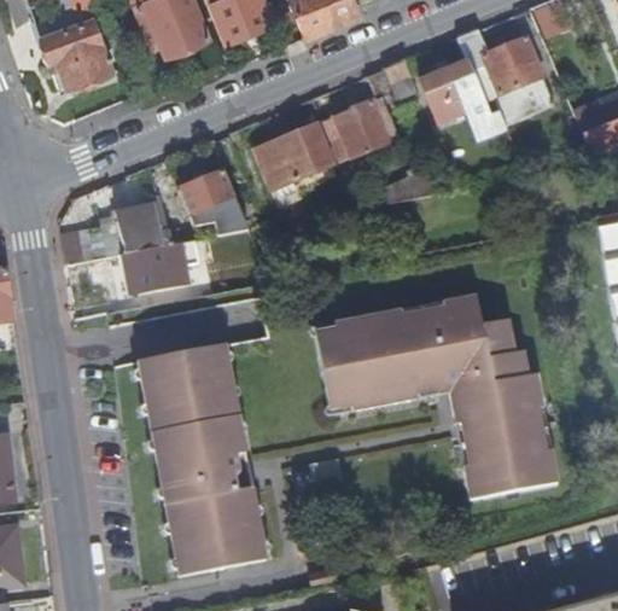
[(108,15),(101,0),(73,0),(79,16),(39,29),(42,41),(46,54),(54,52),(65,81),(110,65),(94,19),(108,15)]
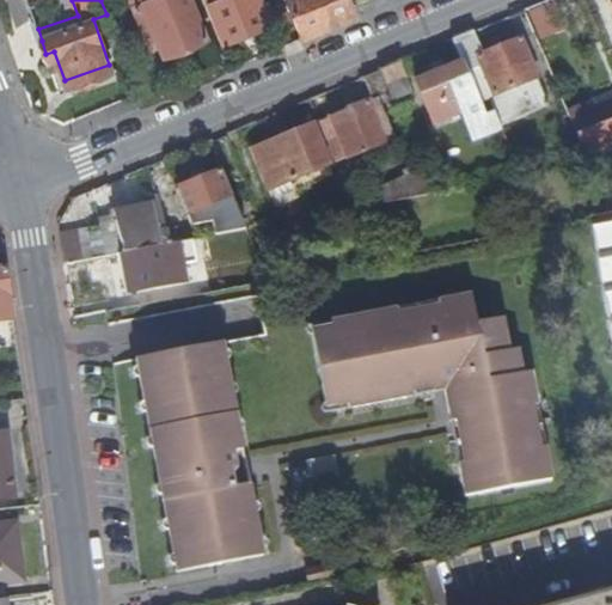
[(204,31),(191,0),(132,0),(148,42),(157,38),(163,49),(204,31)]
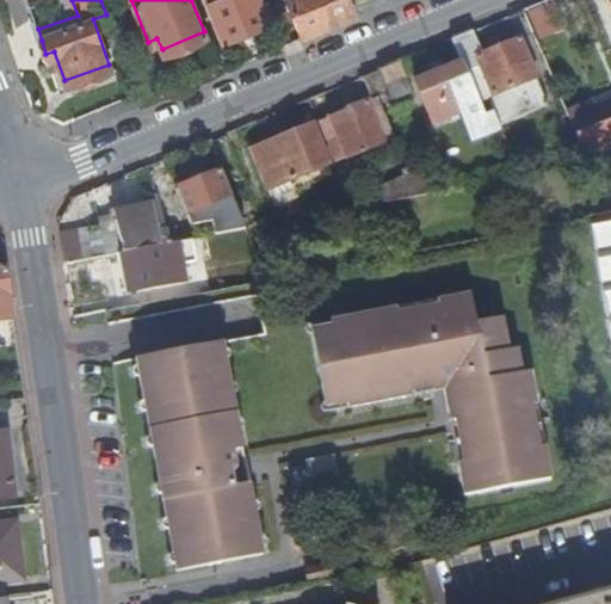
[(207,0),(222,36),(269,17),(261,0),(207,0)]
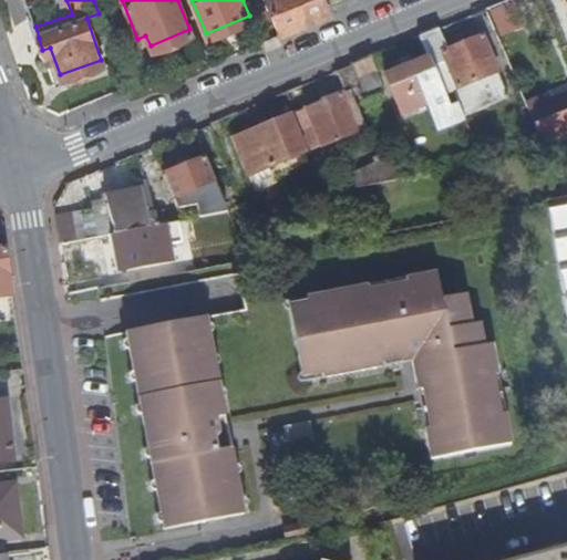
[(267,0),(279,29),(309,17),(328,9),(325,0),(267,0)]
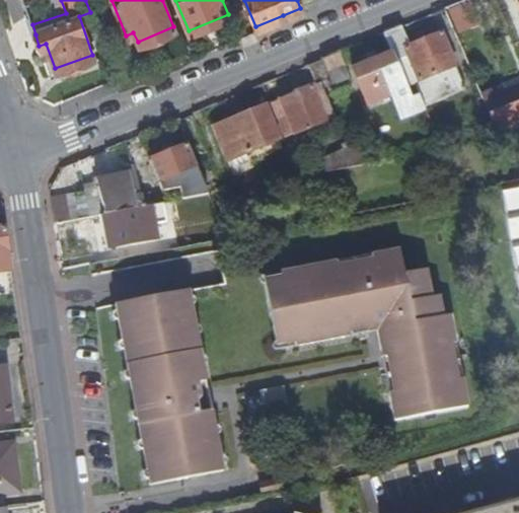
[(463,0),(448,5),(457,28),(474,22),(466,0),(463,0)]
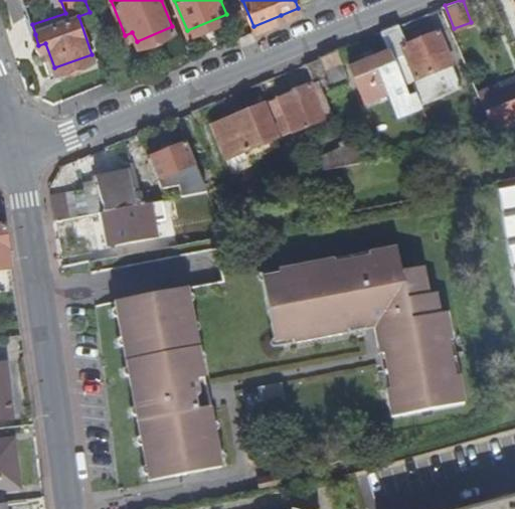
[(407,41),(399,22),(382,29),(390,48),(405,85),(413,81),(421,102),(463,85),(440,28),(407,41)]
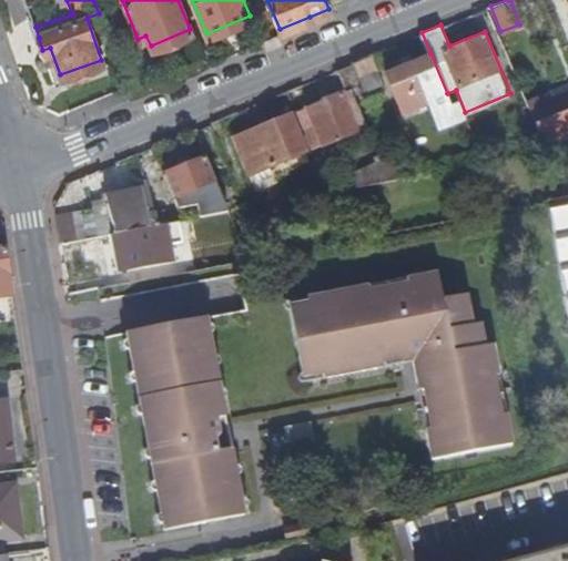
[(377,67),(372,52),(353,60),(359,74),(377,67)]
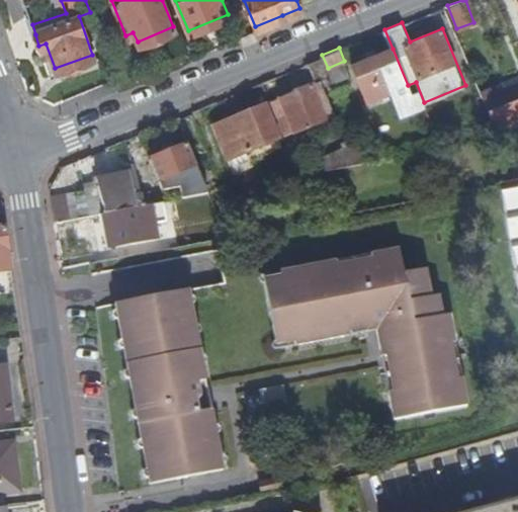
[(408,85),(393,49),(352,65),(361,86),(375,81),(377,86),(387,82),(391,91),(408,85)]
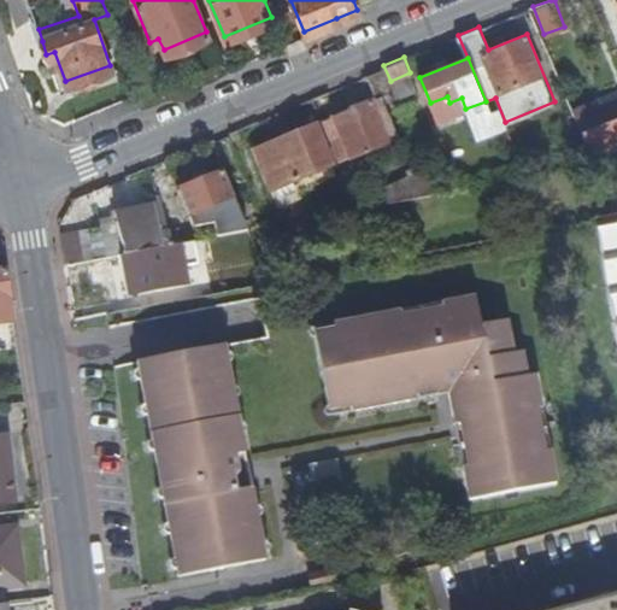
[(383,65),(371,70),(381,93),(371,97),(388,138),(398,134),(383,100),(397,95),(391,81),(383,65)]
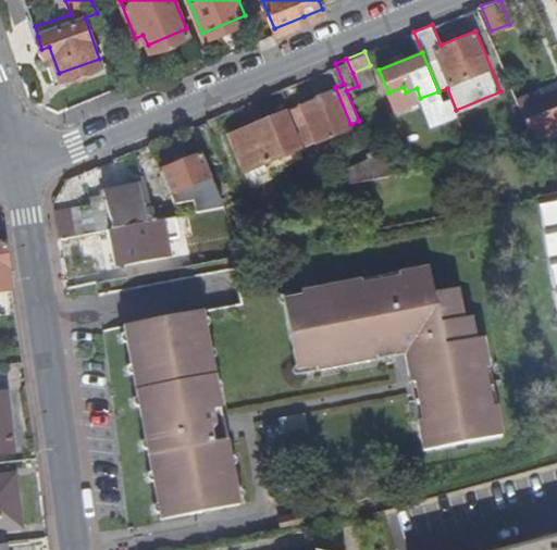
[(350,124),(335,87),(300,101),(316,138),(350,124)]
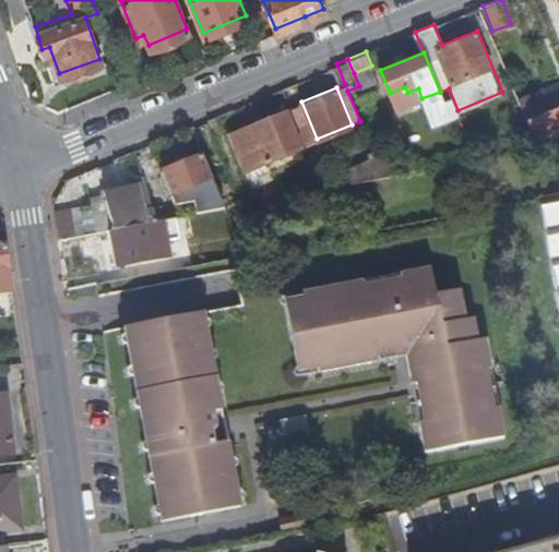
[(301,102),(290,106),(306,143),(317,139),(301,102)]
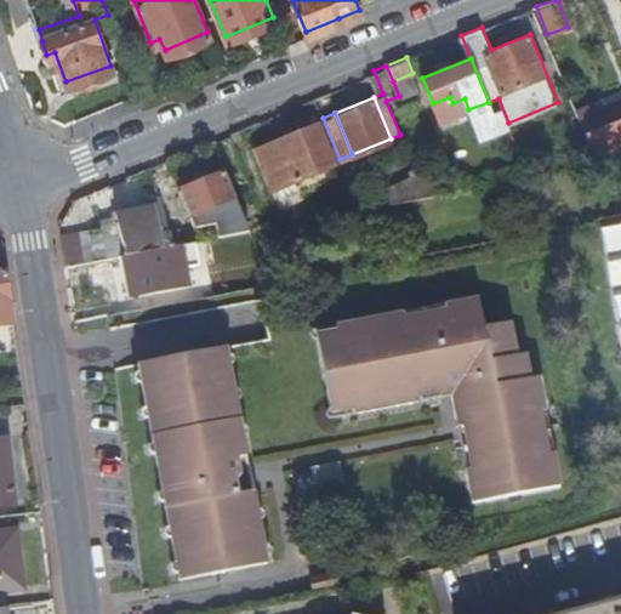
[(620,118),(594,129),(600,147),(619,140),(620,146),(620,118)]
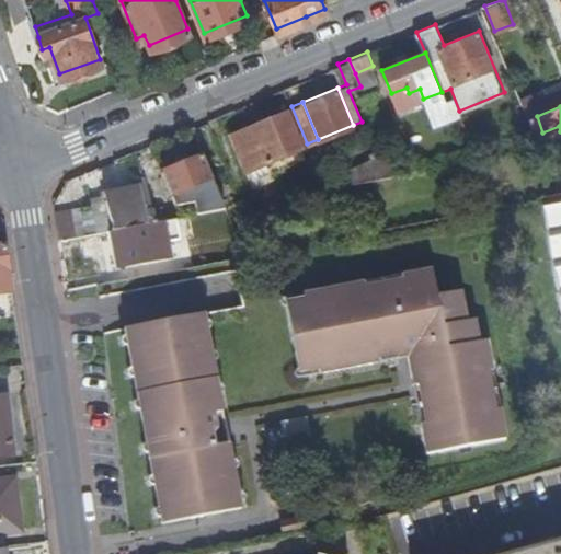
[(268,161),(302,146),(287,108),(253,123),(268,161)]
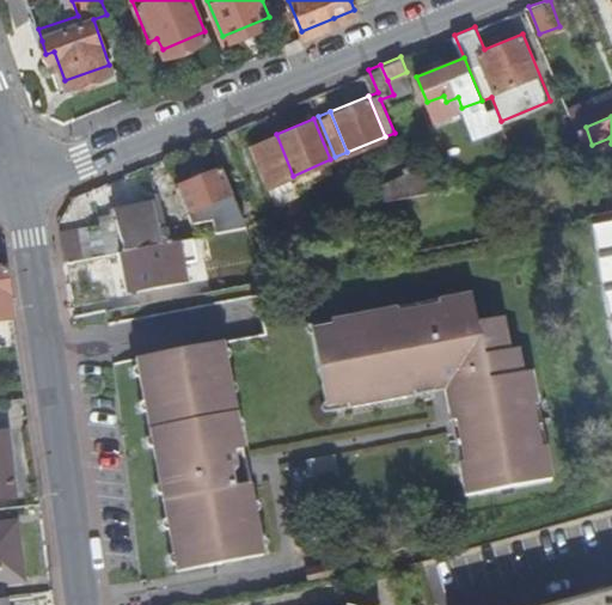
[(259,145),(250,120),(210,135),(222,165),(226,175),(245,166),(249,165),(243,151),(259,145)]
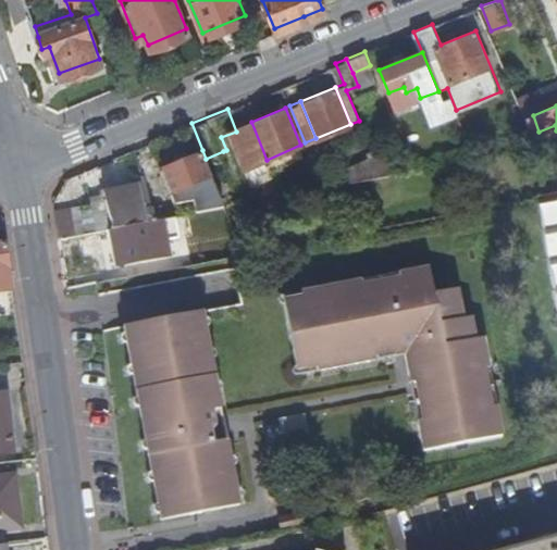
[(533,115),(527,119),(534,136),(539,134),(540,134),(539,132),(533,115)]
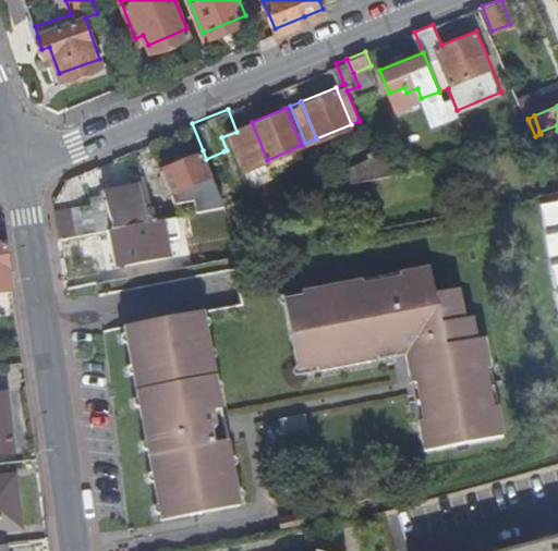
[(395,172),(383,144),(367,150),(370,157),(343,168),(348,181),(395,172)]
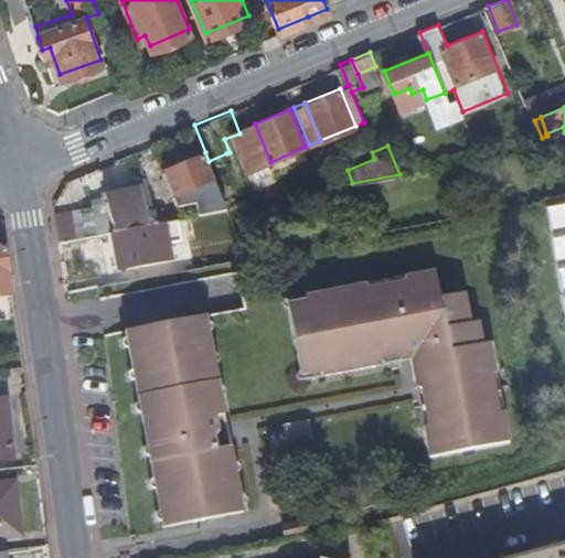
[(209,161),(205,152),(164,170),(178,203),(198,200),(201,213),(228,207),(209,161)]
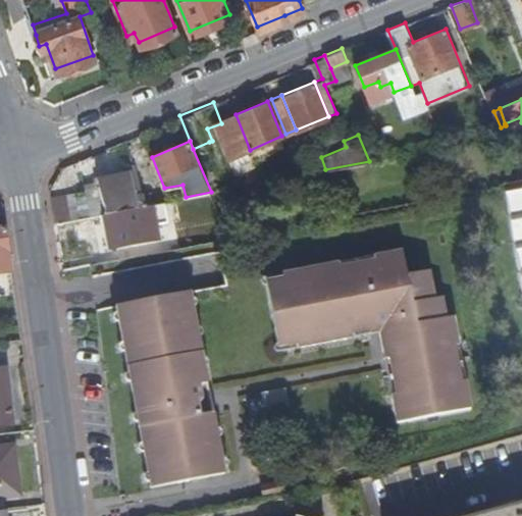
[(227,185),(209,142),(193,149),(211,192),(227,185)]
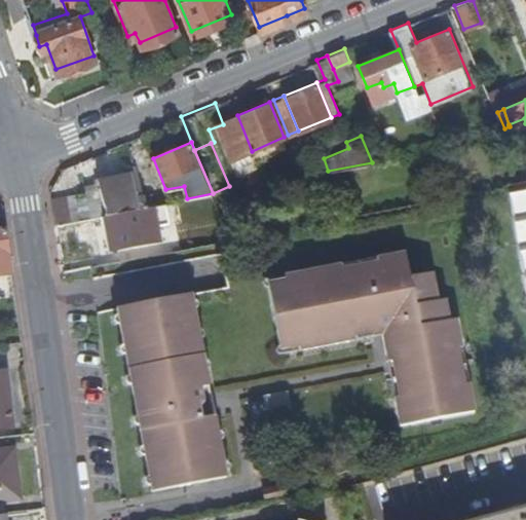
[(100,178),(106,214),(147,206),(145,194),(144,193),(137,194),(133,172),(100,178)]
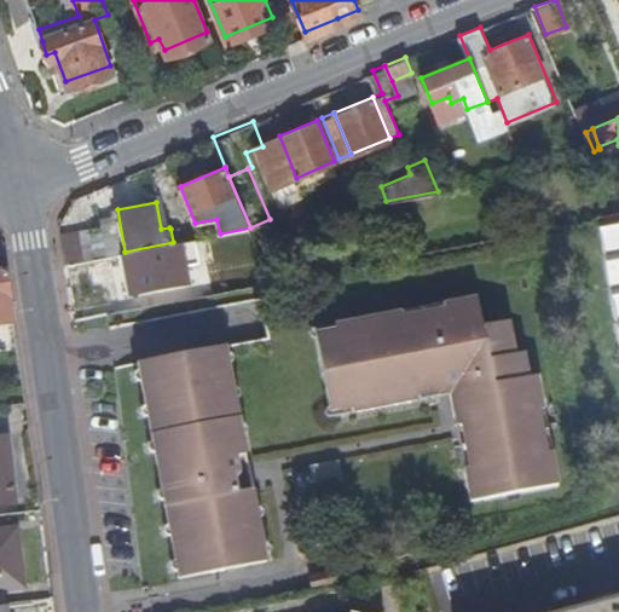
[(618,211),(596,217),(618,340),(618,211)]
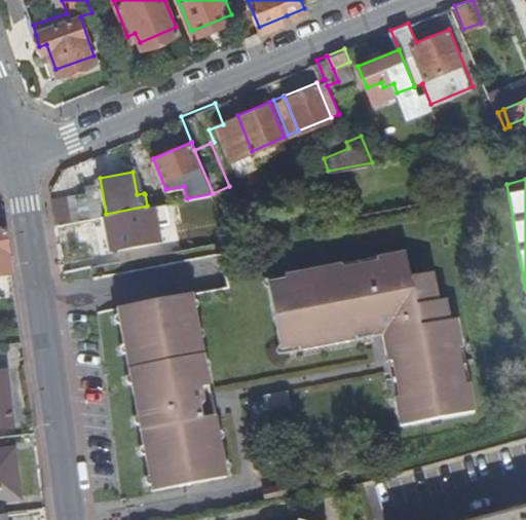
[(53,219),(88,218),(87,191),(51,193),(53,219)]
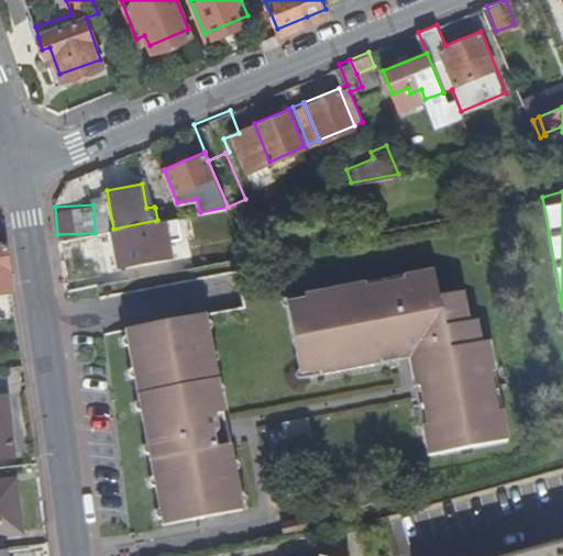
[(155,208),(157,220),(165,219),(163,207),(155,208)]
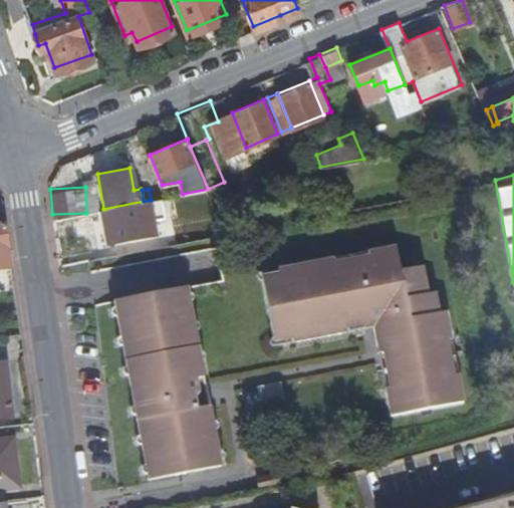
[(144,201),(103,209),(110,241),(144,235),(141,220),(147,219),(144,201)]
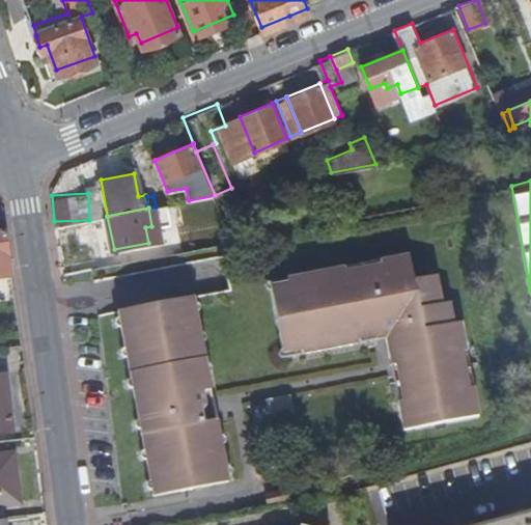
[(263,233),(274,231),(272,220),(261,222),(261,227),(263,233)]
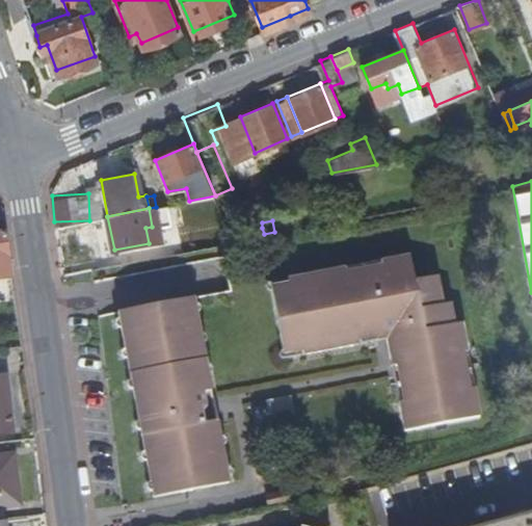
[(386,330),(387,335),(392,363),(397,362),(403,398),(399,398),(404,427),(479,412),(475,384),(470,385),(463,348),(468,347),(462,319),(454,320),(451,299),(444,300),(439,272),(415,277),(410,252),(382,257),(383,262),(346,269),(345,265),(290,275),(291,279),(271,283),(275,304),(281,303),(285,329),(281,330),(285,351),(303,347),(304,351),(360,340),(358,336),(376,333),(375,332),(386,330)]
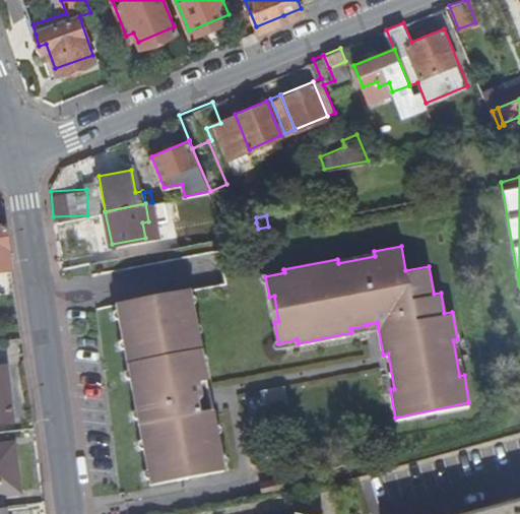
[(191,288),(117,303),(150,485),(223,468),(191,288)]
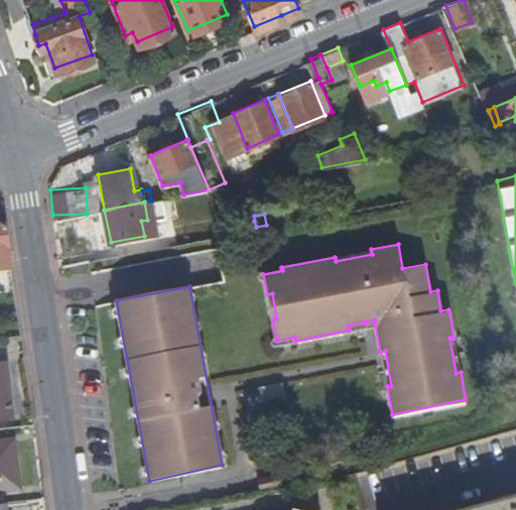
[(272,293),(267,294),(272,320),(276,319),(272,293)]
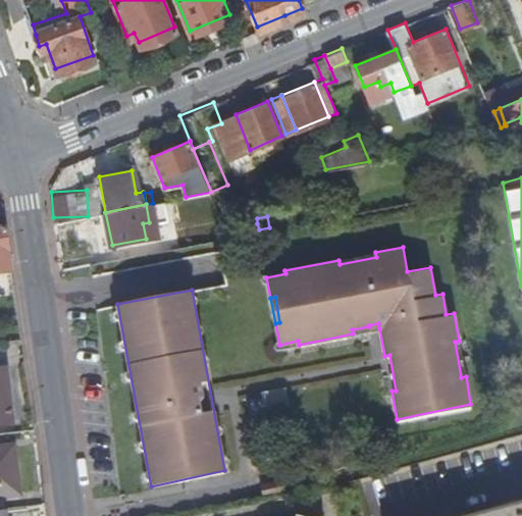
[(260,388),(263,403),(288,399),(284,383),(260,388)]
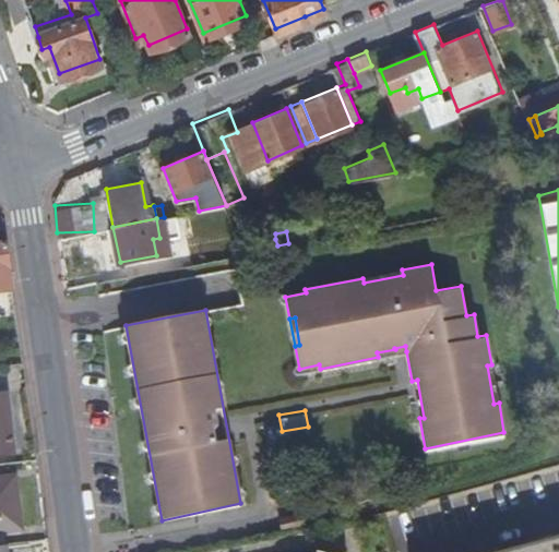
[(0,522),(11,522),(6,474),(0,474),(0,522)]
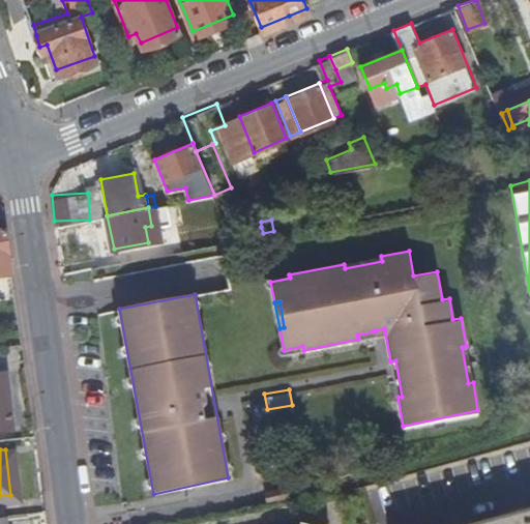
[(529,523),(529,507),(470,523),(529,523)]
